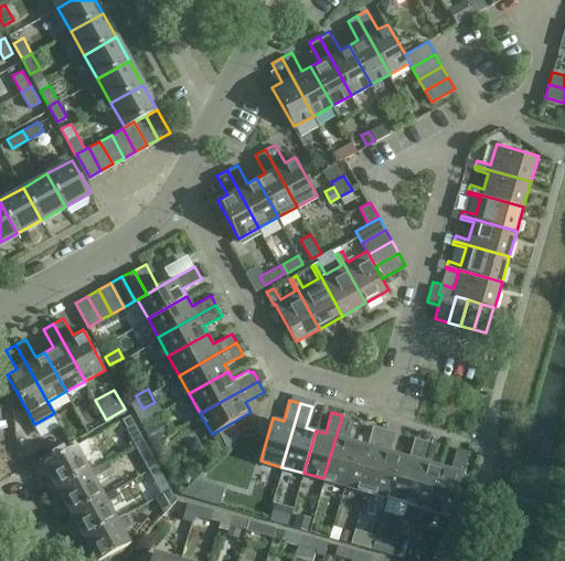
[(135,443),(144,437),(130,413),(117,420),(123,430),(126,429),(135,443)]
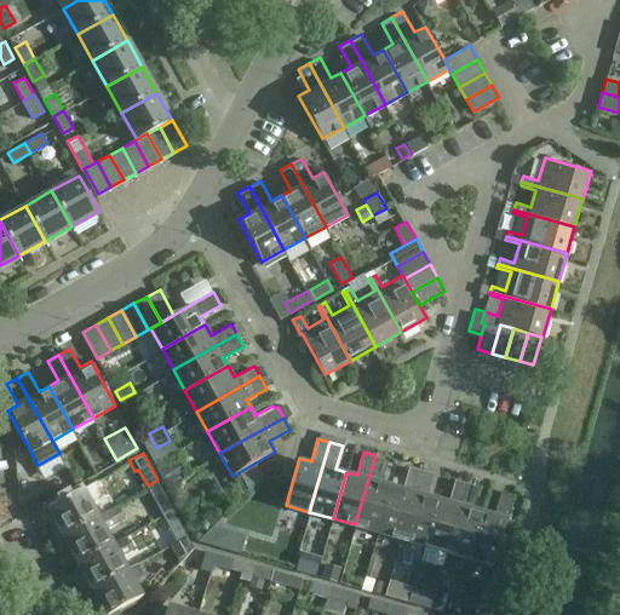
[(391,484),(382,482),(388,459),(375,455),(355,524),(378,532),(391,484)]
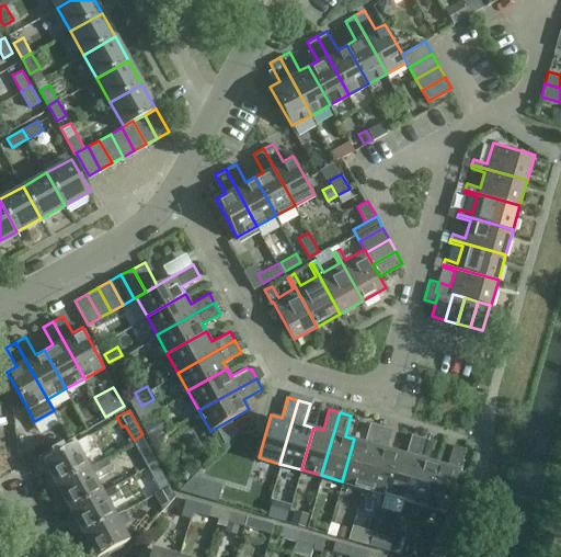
[(142,424),(149,436),(168,427),(161,415),(142,424)]
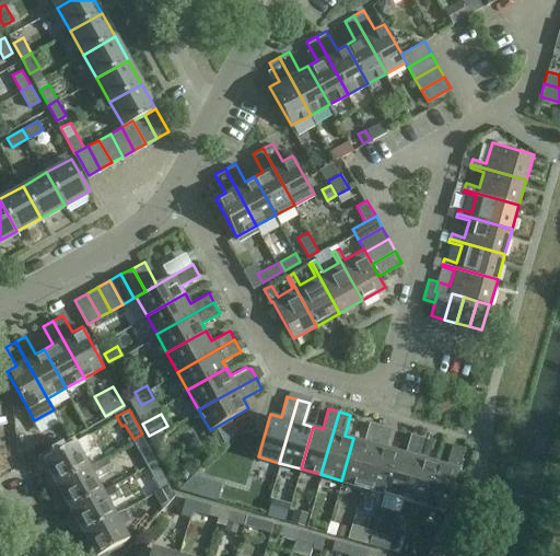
[(363,441),(353,438),(341,481),(363,486),(382,424),(370,420),(363,441)]
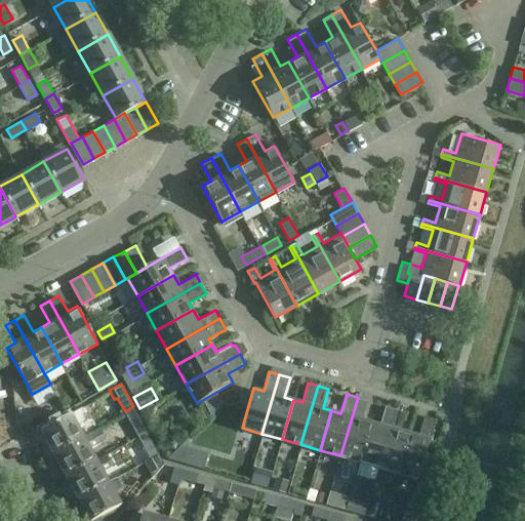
[(371,422),(362,419),(367,400),(358,397),(340,455),(359,462),(371,422)]
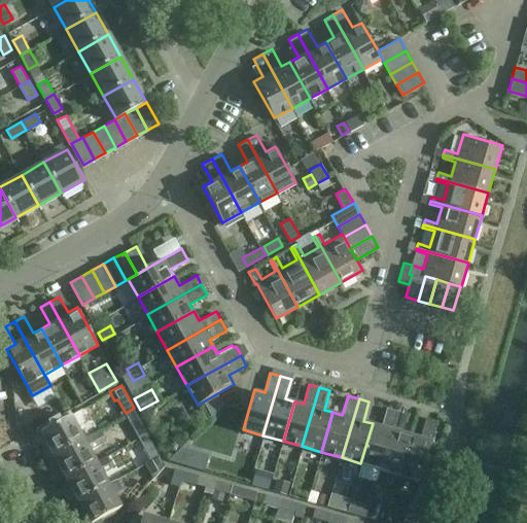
[(381,426),(373,423),(360,463),(380,468),(397,410),(386,407),(381,426)]
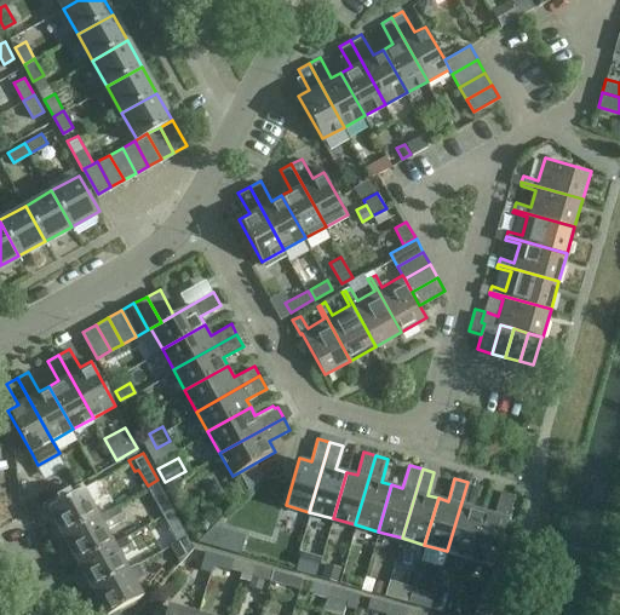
[(47,507),(62,533),(97,513),(91,501),(103,494),(96,480),(47,507)]
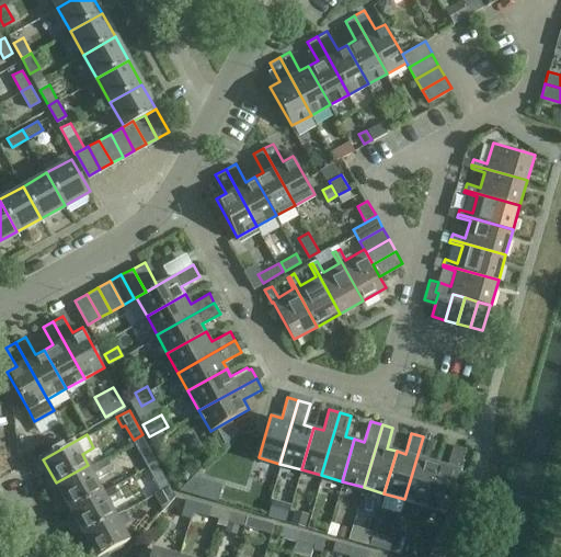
[(146,463),(156,458),(142,434),(134,440),(146,463)]
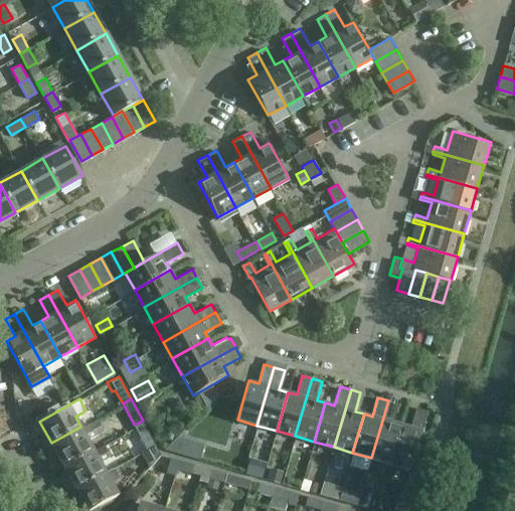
[(402,424),(392,421),(398,403),(388,400),(371,458),(391,464),(402,424)]
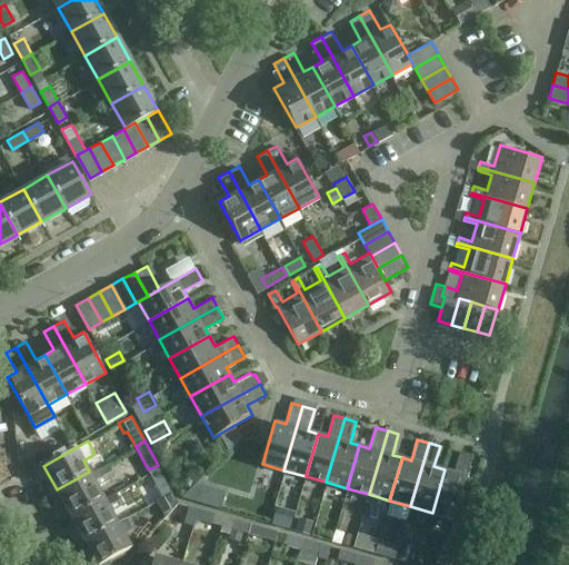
[(453,472),(445,469),(432,513),(453,519),(466,476),(471,455),(459,452),(453,472)]
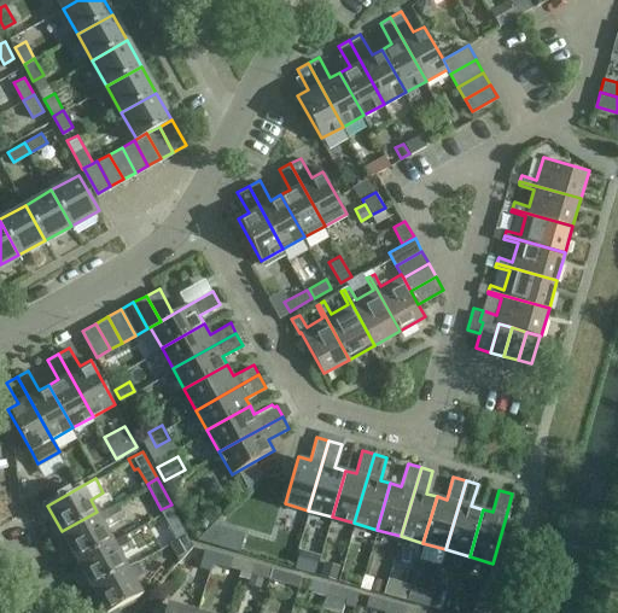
[(97,512),(62,531),(76,558),(111,537),(105,526),(123,515),(117,503),(98,513),(97,512)]
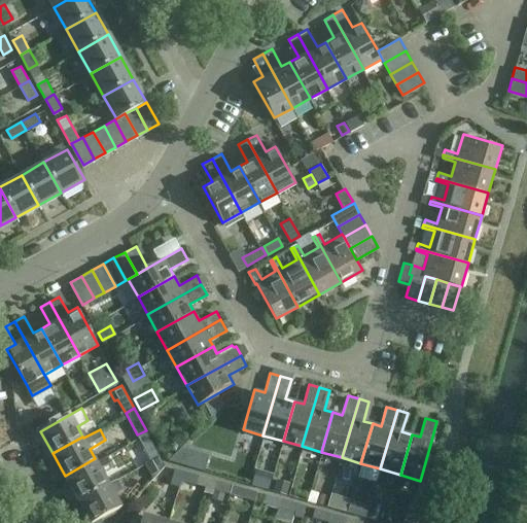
[(146,430),(137,434),(149,457),(159,453),(146,430)]
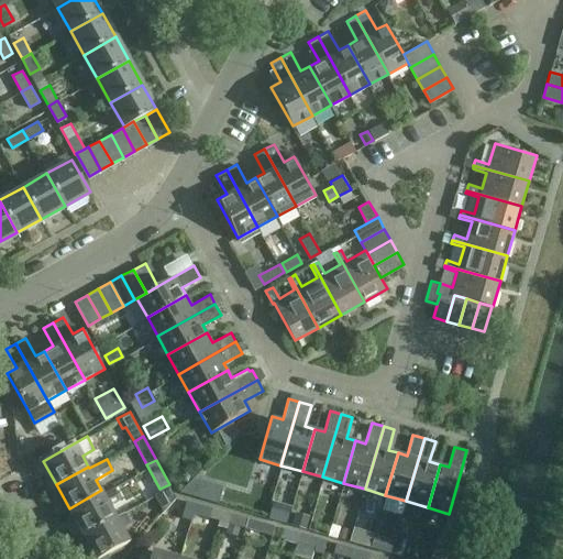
[(169,484),(159,489),(161,490),(154,494),(163,510),(176,496),(169,484)]
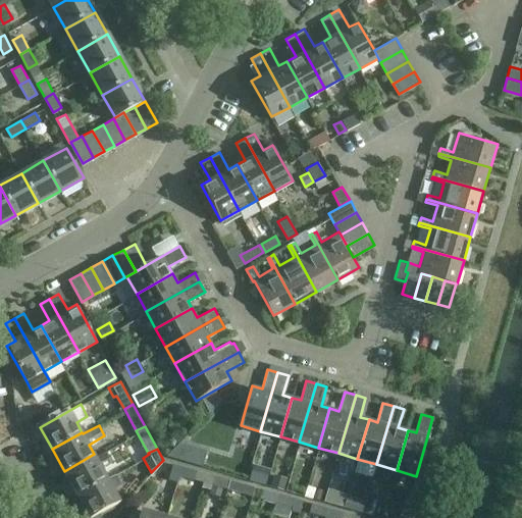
[(76,493),(106,476),(101,467),(112,462),(105,450),(95,456),(94,454),(64,471),(76,493)]
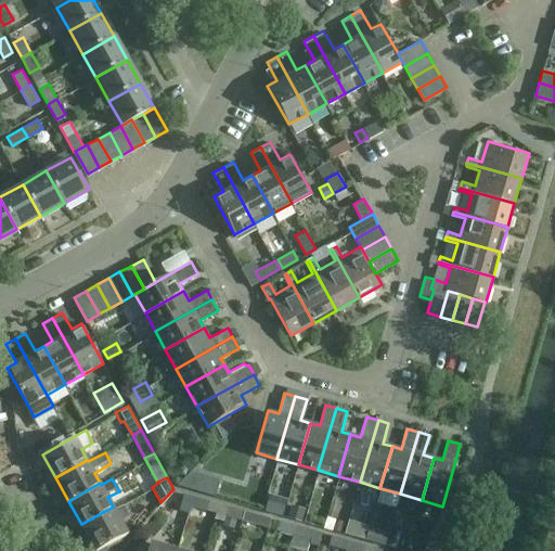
[(188,511),(190,504),(193,495),(183,491),(179,509),(188,511)]
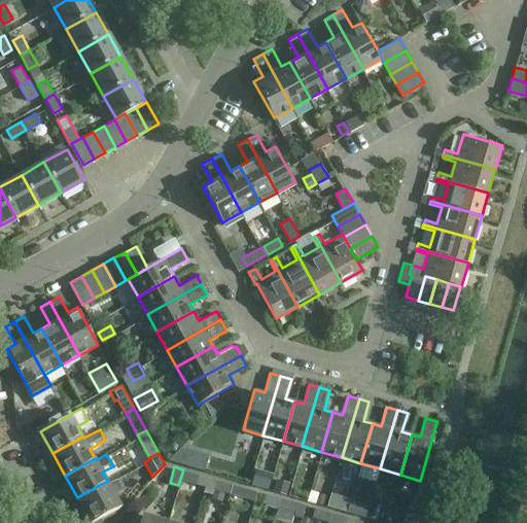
[(273,473),(259,468),(254,485),(268,489),(273,473)]
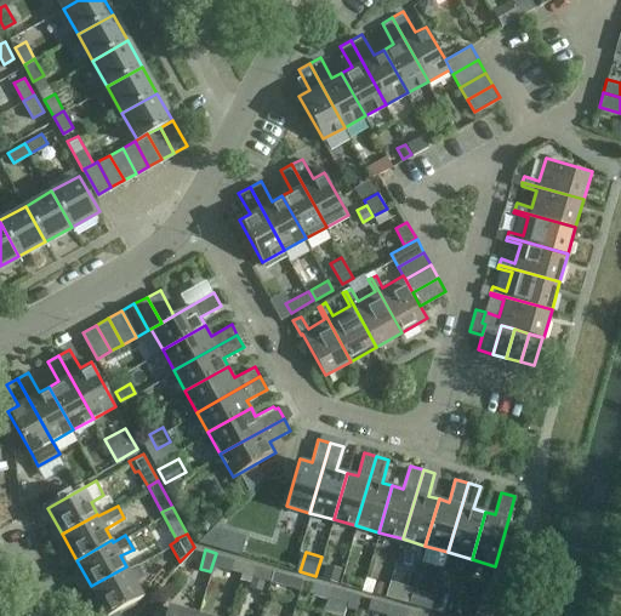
[(239,577),(244,560),(216,553),(212,564),(240,572),(239,577)]
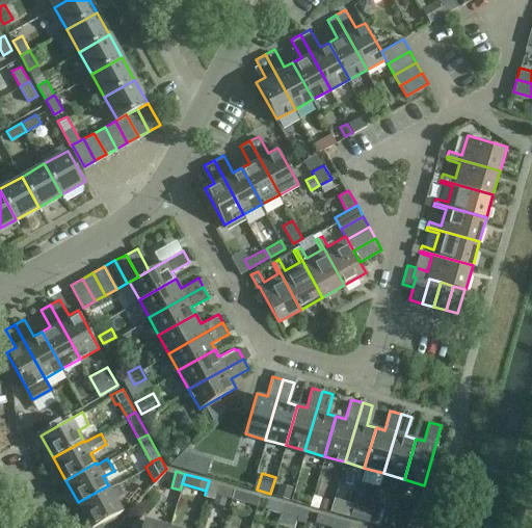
[(232,498),(235,487),(209,480),(205,495),(214,497),(213,501),(223,504),(225,496),(232,498)]
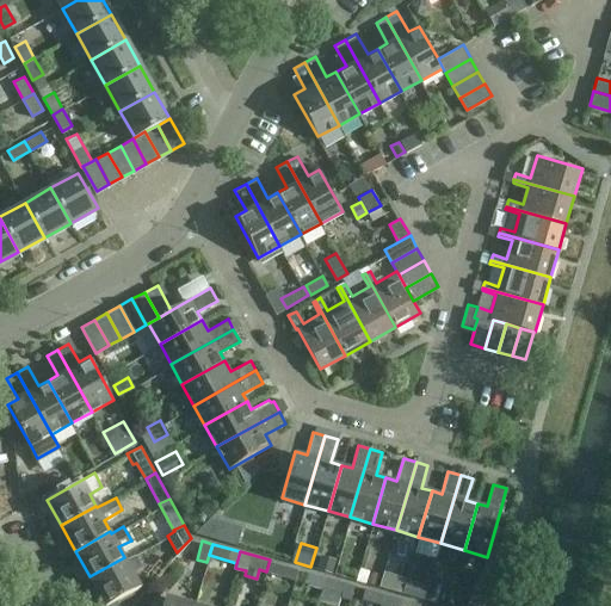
[(124,557),(90,576),(105,604),(140,585),(133,572),(142,566),(135,554),(125,560),(124,557)]
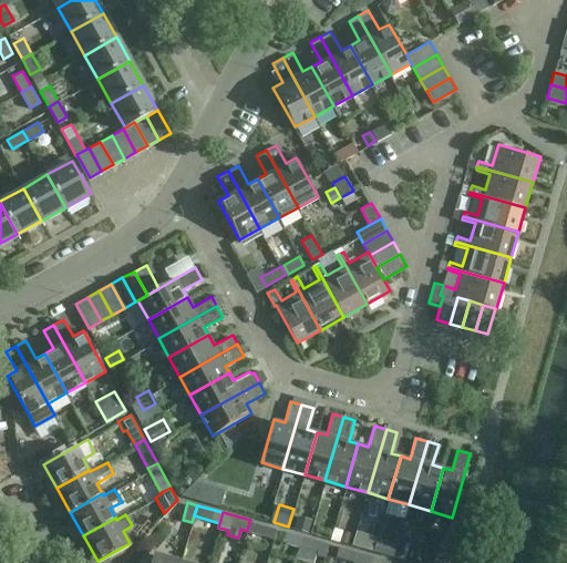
[(298,515),(294,528),(307,532),(310,519),(298,515)]
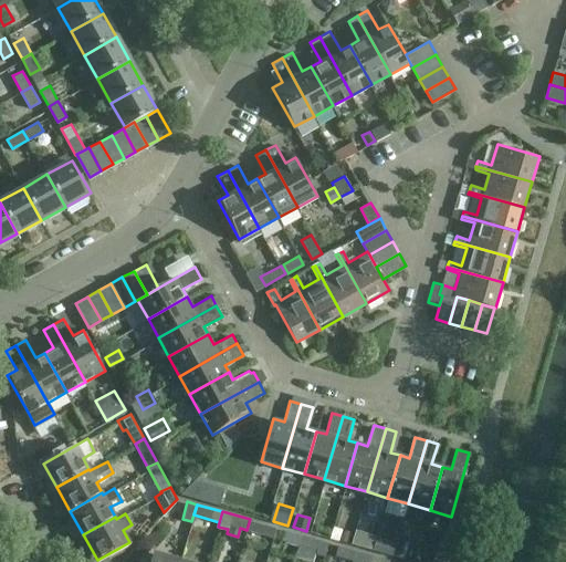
[(250,519),(247,530),(263,534),(266,523),(250,519)]
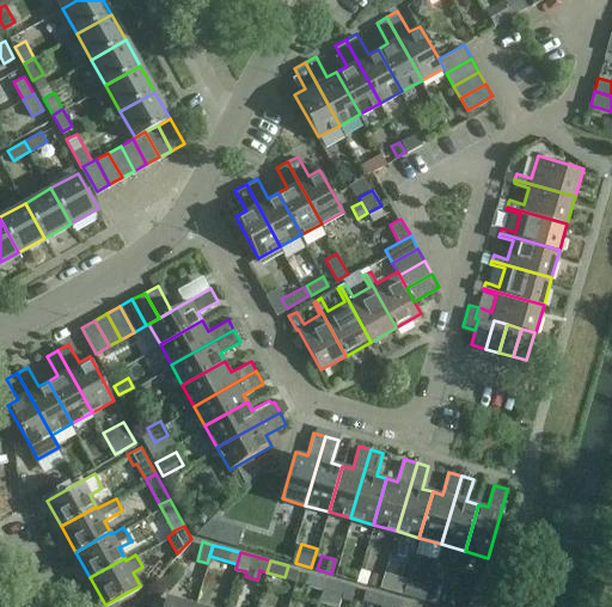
[(324,588),(326,577),(307,571),(304,583),(324,588)]
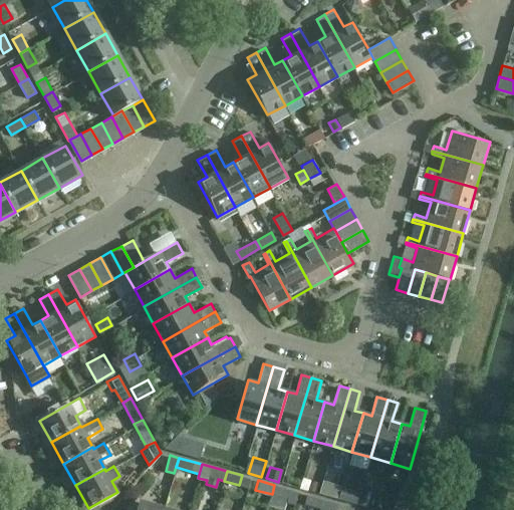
[(318,493),(321,483),(310,480),(307,490),(318,493)]
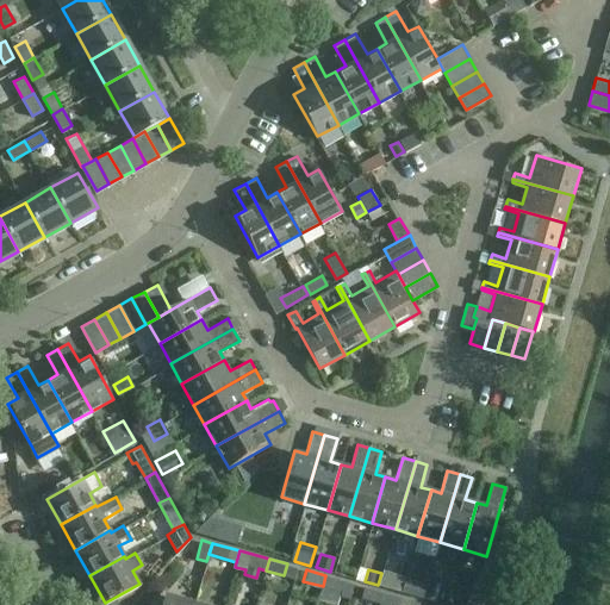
[(378,585),(400,591),(404,575),(383,569),(381,573),(378,585)]
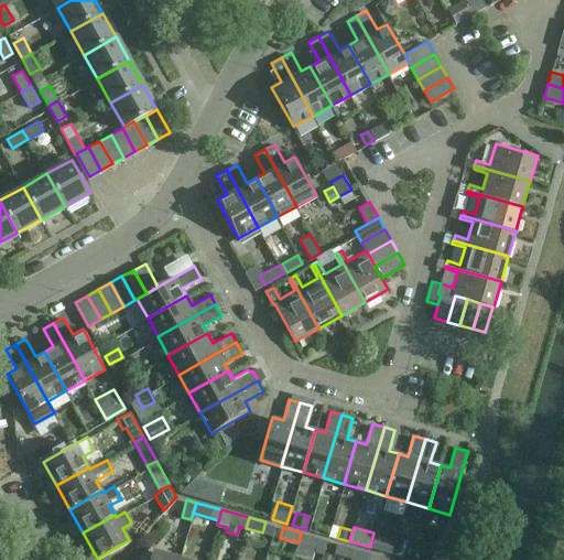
[(301,532),(299,542),(314,547),(313,551),(323,553),(327,539),(301,532)]
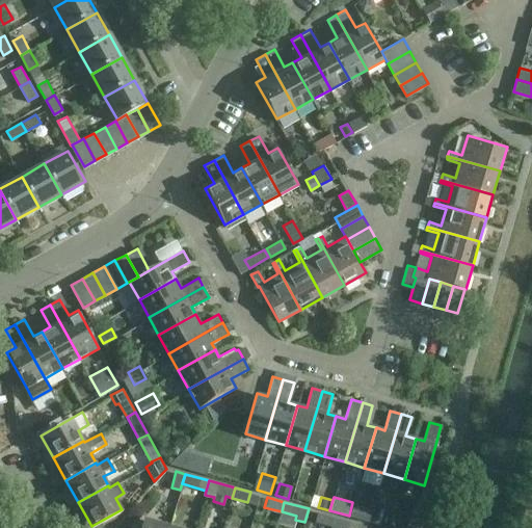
[(362,519),(369,521),(372,509),(365,507),(362,519)]
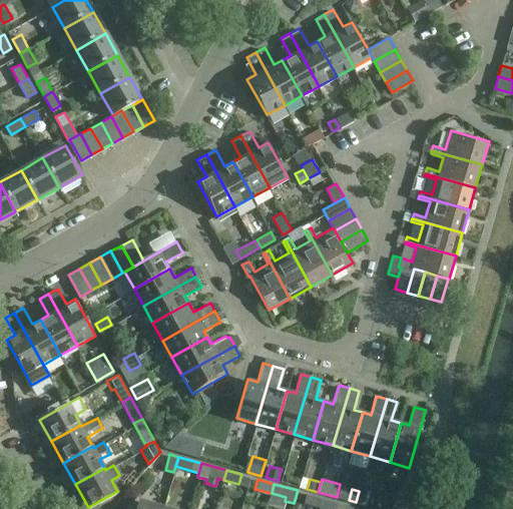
[(319,507),(322,498),(306,493),(303,503),(319,507)]
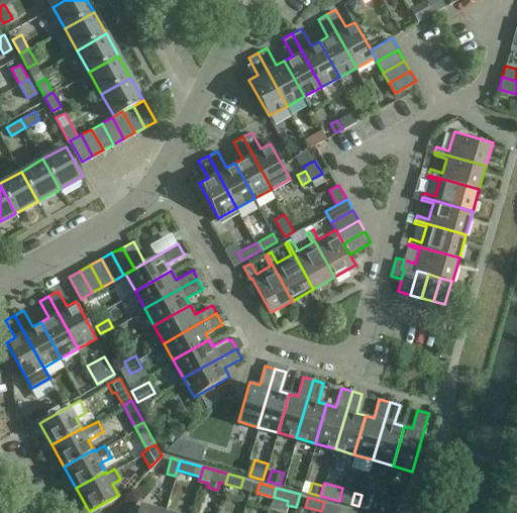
[(324,502),(321,511),(327,512),(347,512),(349,509),(324,502)]
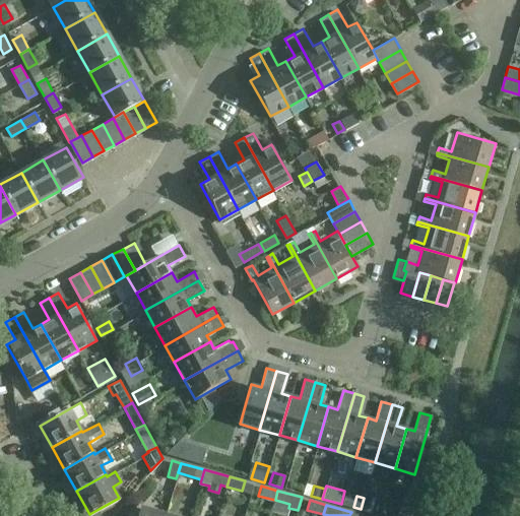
[(137,515),(166,515),(167,514),(140,507),(137,515)]
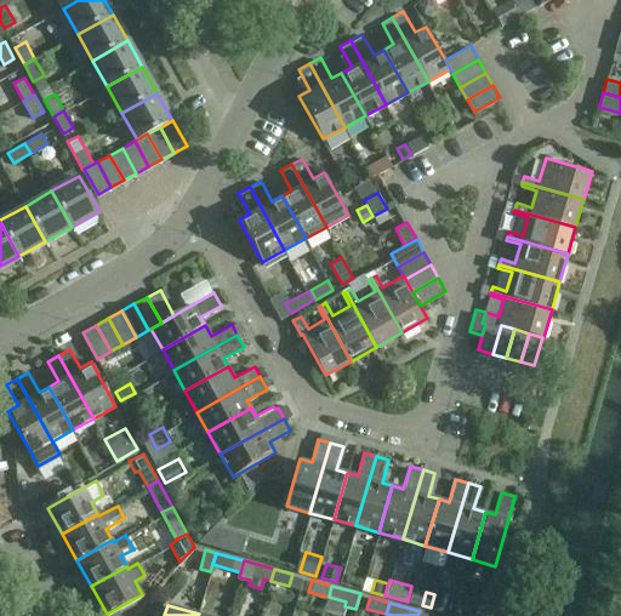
[(476,615),(490,615),(493,610),(479,605),(476,615)]
